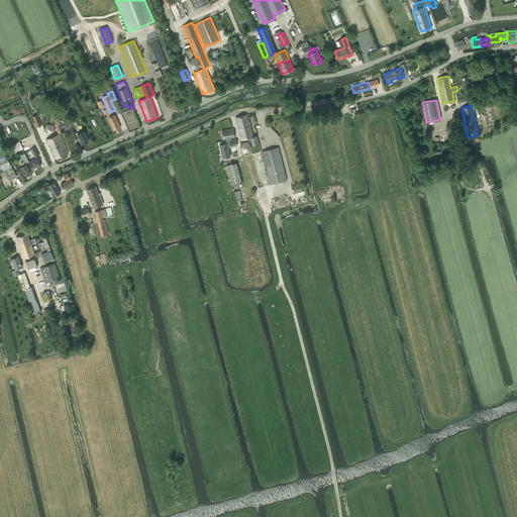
[(252,144),(259,143),(256,135),(252,136),(247,114),(235,117),(241,139),(248,137),(248,140),(251,141),(252,144)]
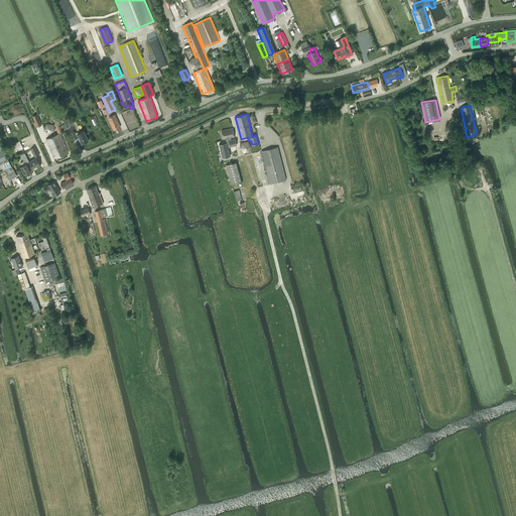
[(41,125),(36,115),(32,117),(36,127),(41,125)]
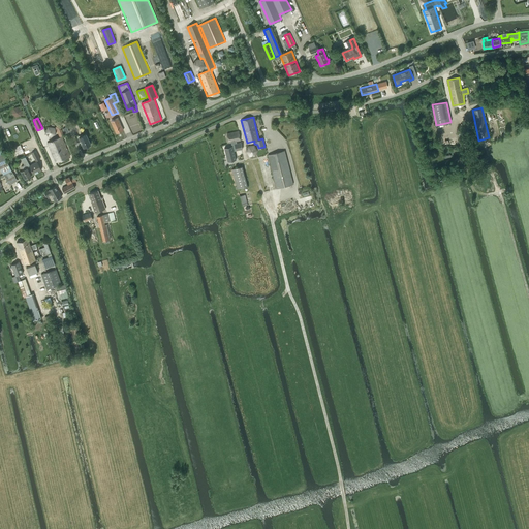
[(116,133),(123,130),(118,118),(111,121),(116,133)]
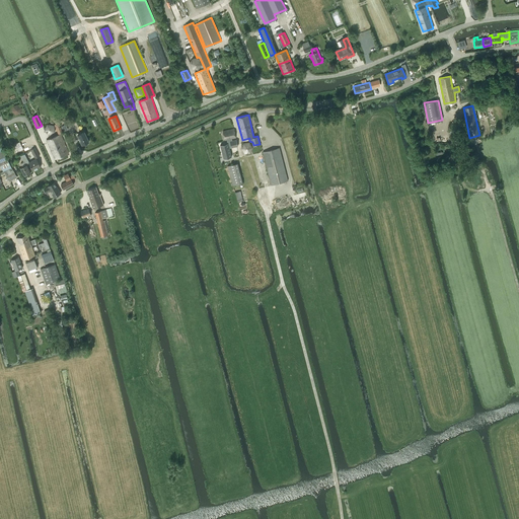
[(49,135),(55,132),(55,126),(47,124),(44,130),(49,135)]
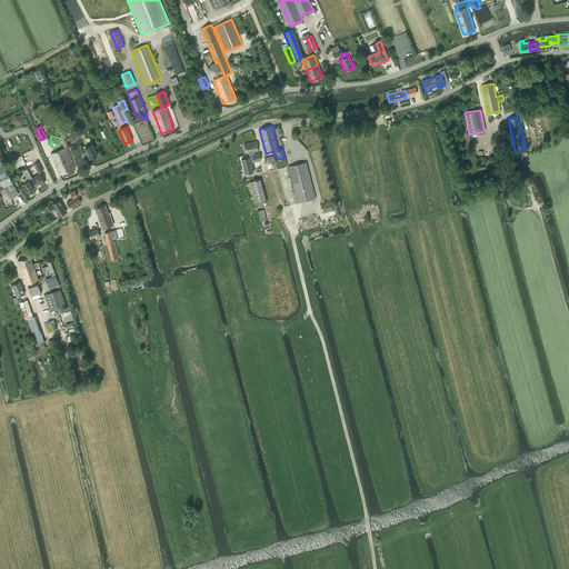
[(255,152),(259,151),(257,141),(245,143),(247,153),(249,153),(250,152),(253,152),(255,152)]
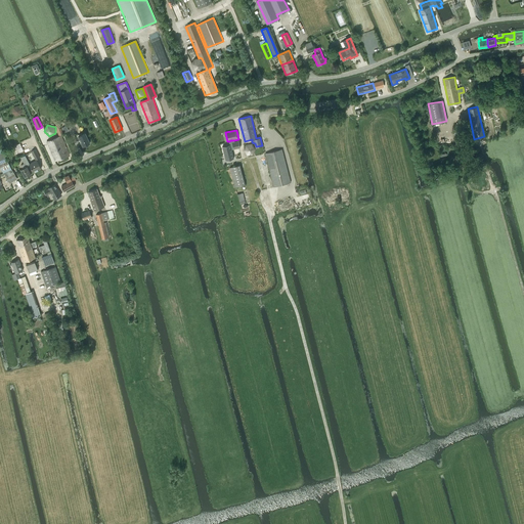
[(83,146),(89,143),(85,133),(78,136),(83,146)]
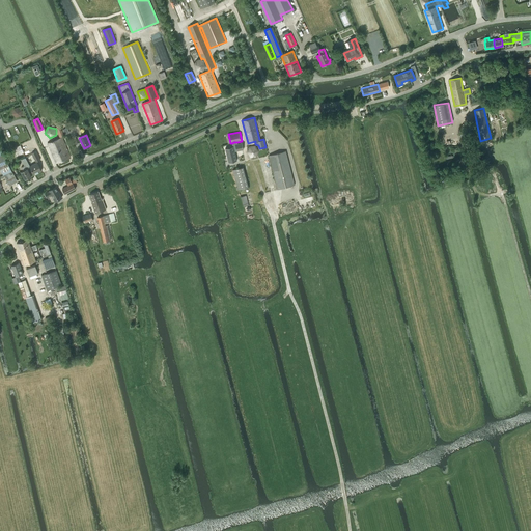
[(56,163),(70,157),(61,137),(47,143),(56,163)]
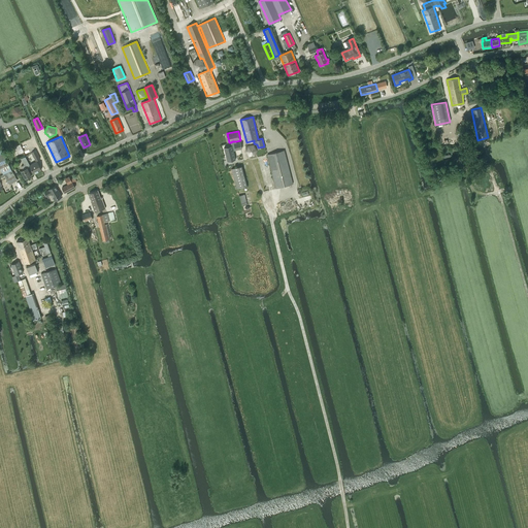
[(232,145),(224,147),(228,162),(235,160),(233,151),(235,150),(234,143),(236,142),(235,141),(232,141),(231,142),(232,145)]
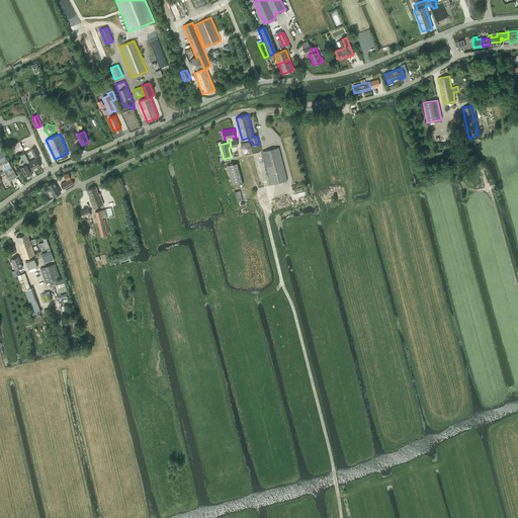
[(232,140),(230,141),(231,147),(231,148),(238,146),(236,139),(232,140)]
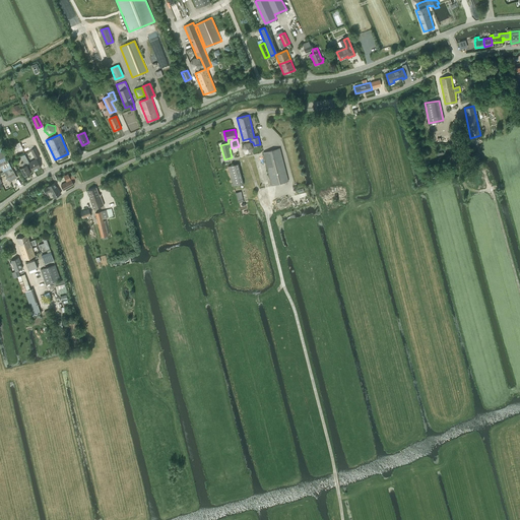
[(16,153),(23,149),(20,142),(12,145),(16,153)]
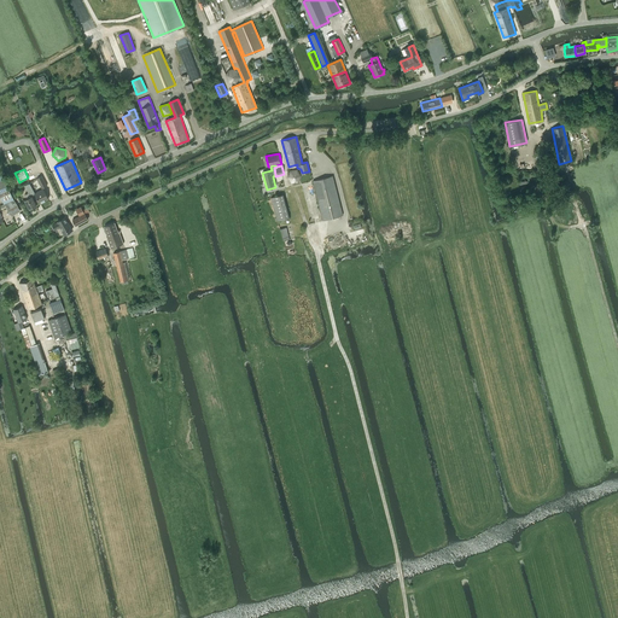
[(47,186),(41,176),(36,179),(42,188),(47,186)]
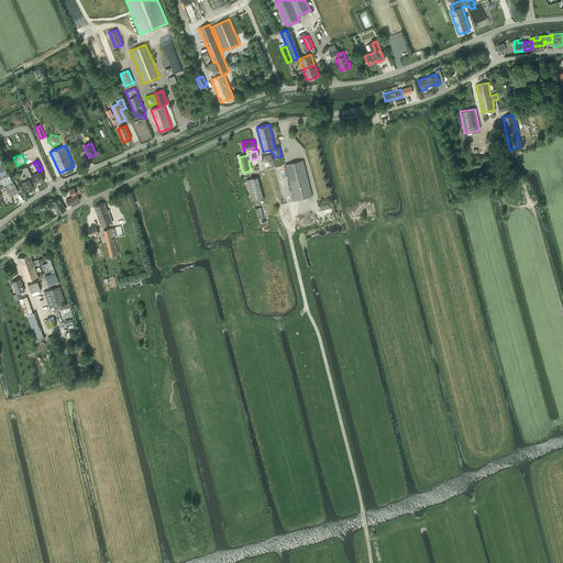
[(294,200),(312,196),(302,161),(285,165),(294,200)]
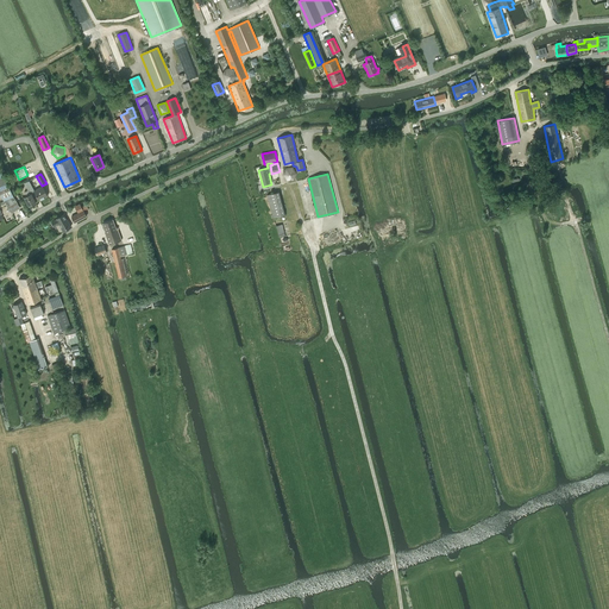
[(30,193),(33,190),(35,190),(29,181),(24,183),(27,189),(25,192),(26,195),(24,198),(29,206),(36,202),(31,193),(30,194),(30,193)]
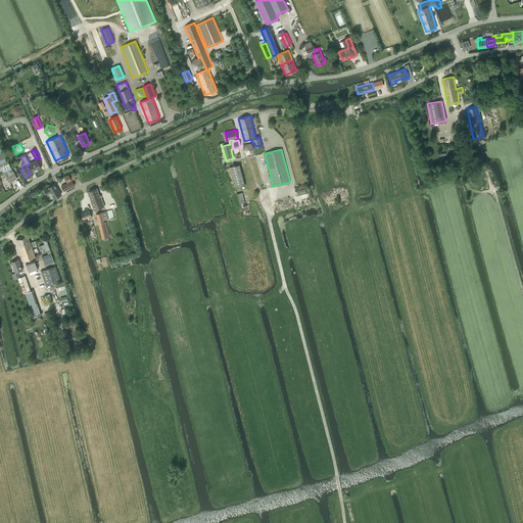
[(36,159),(30,163),(29,163),(34,172),(41,169),(36,159)]
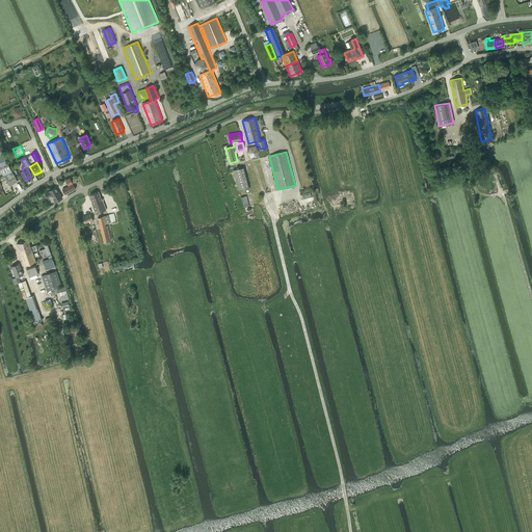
[(5,174),(11,171),(8,163),(0,166),(0,168),(3,175),(5,174)]
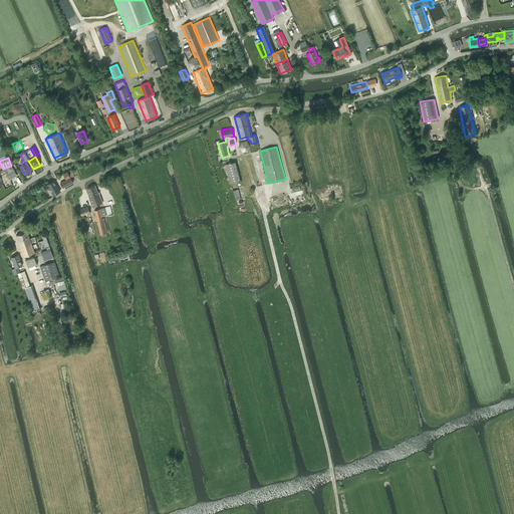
[(240,181),(235,162),(226,165),(231,184),(240,181)]
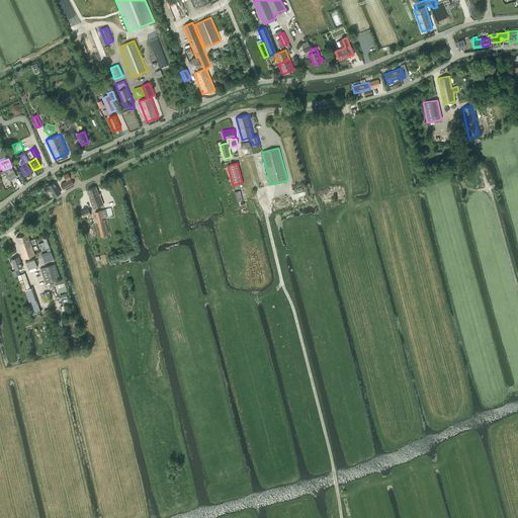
[(5,169),(3,170),(3,171),(6,176),(9,181),(17,176),(11,167),(5,169)]
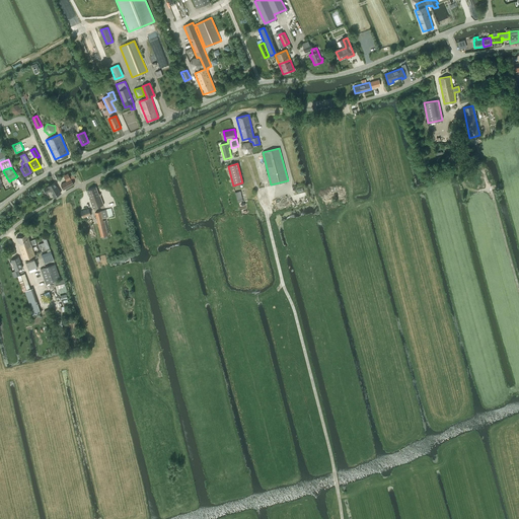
[(63,191),(73,184),(70,180),(60,186),(63,191)]
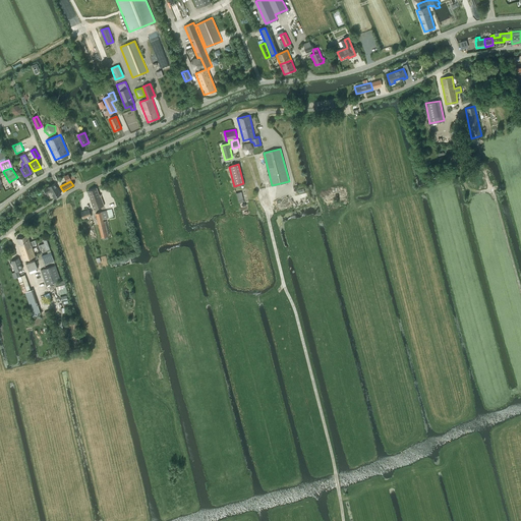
[(60,193),(54,183),(48,186),(48,187),(44,189),(46,193),(48,192),(51,196),(52,197),(53,196),(54,197),(60,193)]
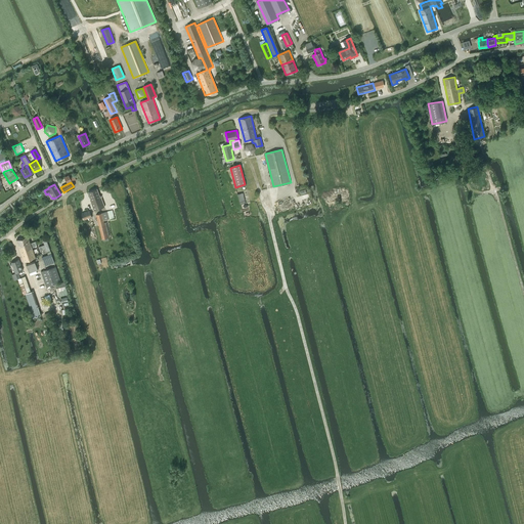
[(96,188),(88,191),(91,199),(90,200),(94,210),(104,206),(100,195),(99,195),(96,188)]
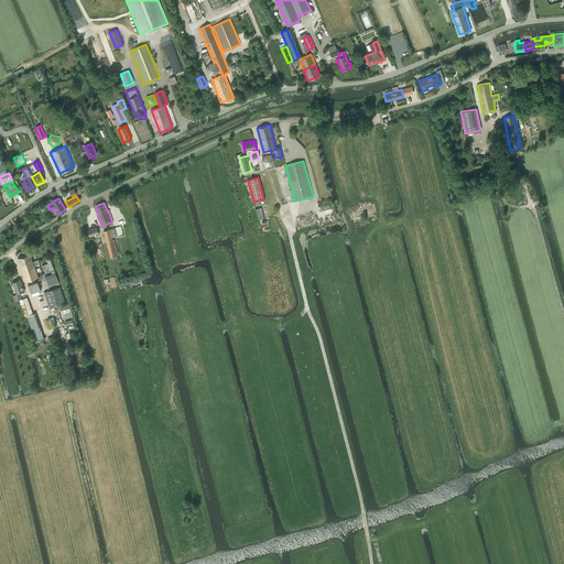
[(87,229),(89,237),(99,234),(96,226),(87,229)]
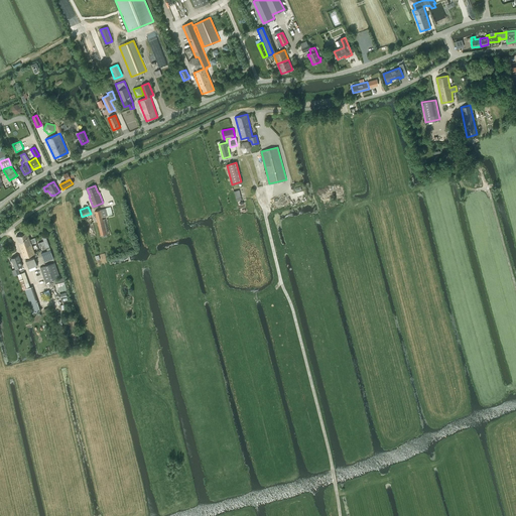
[(102,217),(112,214),(111,207),(94,211),(101,235),(106,234),(102,217)]
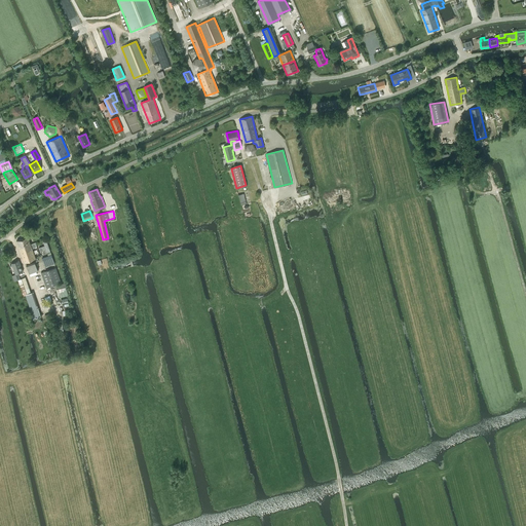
[(30,275),(39,273),(35,262),(37,261),(36,258),(35,258),(32,249),(37,247),(35,242),(30,245),(28,236),(16,240),(25,262),(26,261),(27,264),(27,265),(30,275)]
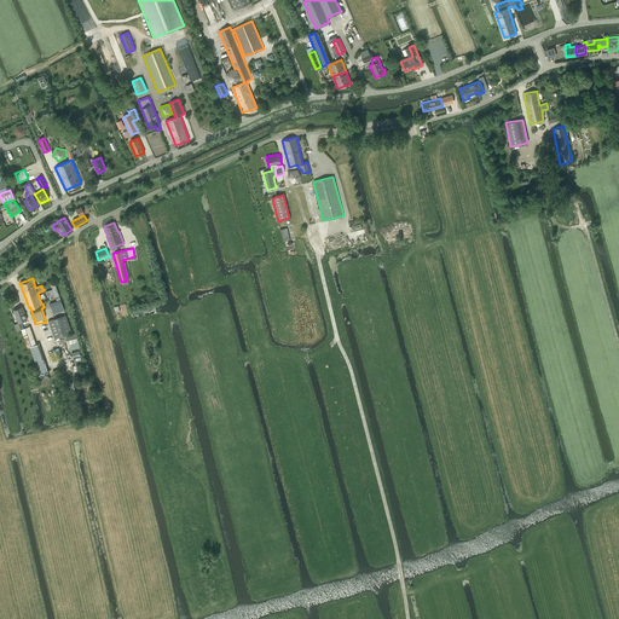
[(50,283),(52,289),(46,291),(47,296),(53,294),(56,298),(59,296),(55,282),(50,283)]
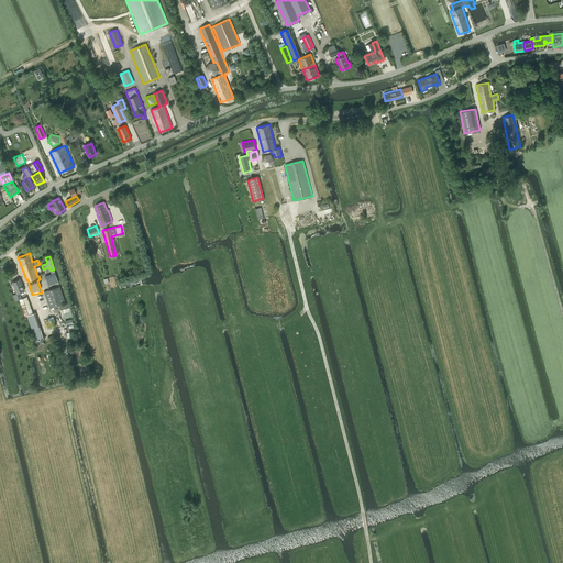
[(48,286),(58,283),(55,273),(45,276),(48,286)]
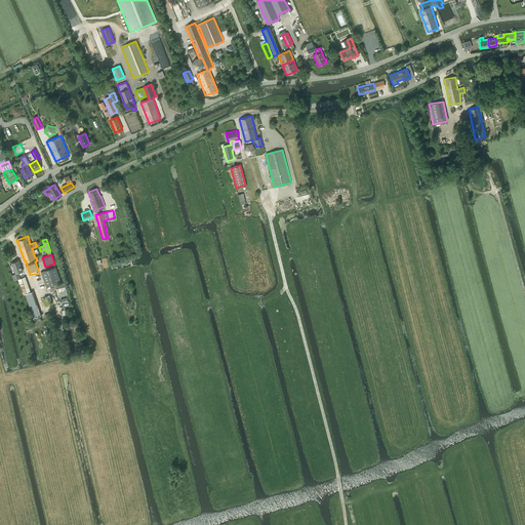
[(18,259),(11,263),(15,274),(12,275),(14,281),(18,279),(21,278),(18,273),(23,271),(18,259)]
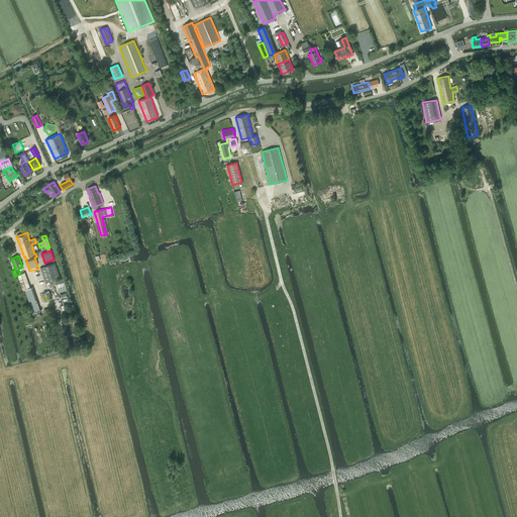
[(55,263),(40,268),(46,283),(55,281),(57,293),(67,290),(64,278),(60,279),(55,263)]
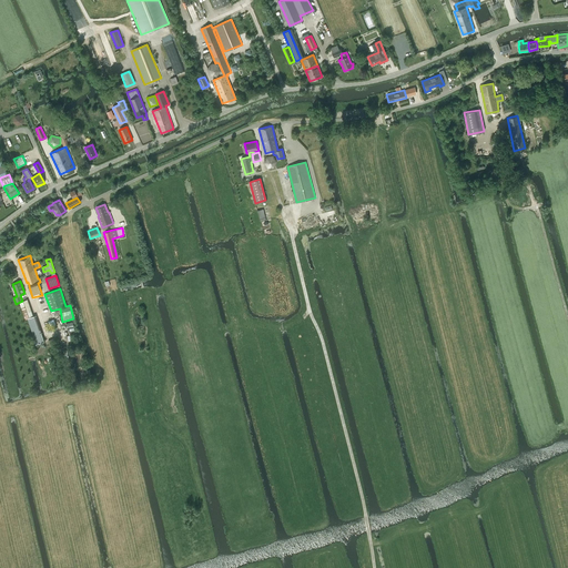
[(33,334),(40,332),(34,315),(32,316),(27,298),(22,301),(20,302),(26,318),(28,317),(33,334)]
